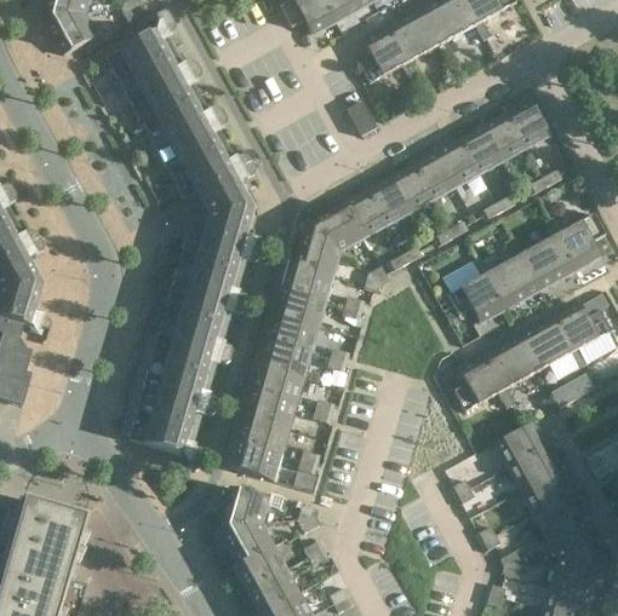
[(0,0),(0,287),(0,289),(0,288),(0,398),(12,402),(22,406),(24,406),(24,404),(27,397),(33,375),(27,373),(33,351),(27,350),(21,340),(26,324),(29,326),(33,332),(36,332),(34,338),(35,338),(35,339),(44,343),(45,341),(49,339),(52,324),(51,321),(41,317),(43,314),(41,311),(36,309),(43,291),(40,277),(32,260),(35,258),(36,255),(45,251),(44,251),(45,246),(38,232),(34,231),(26,235),(9,205),(17,200),(16,200),(17,196),(12,186),(9,185),(7,184),(0,188),(0,0)]
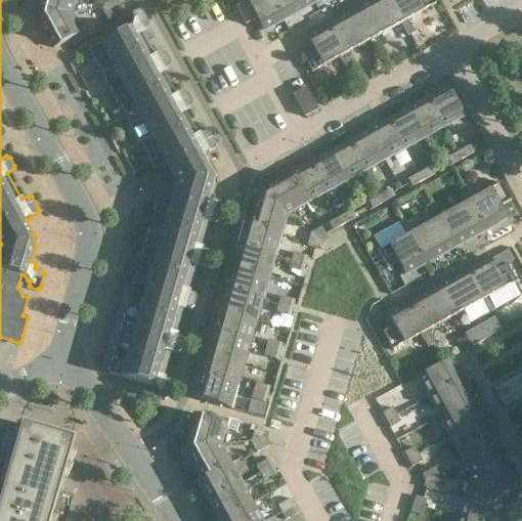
[(39,0),(37,8),(38,15),(73,10),(75,0),(39,0)]
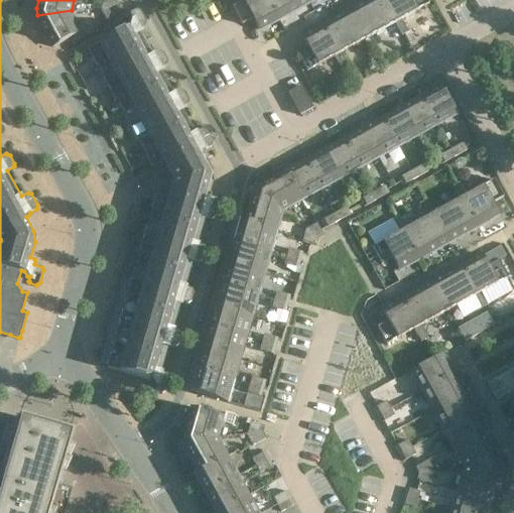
[(281,18),(271,0),(243,0),(234,5),(243,22),(254,17),(260,27),(268,23),(268,25),(281,18)]
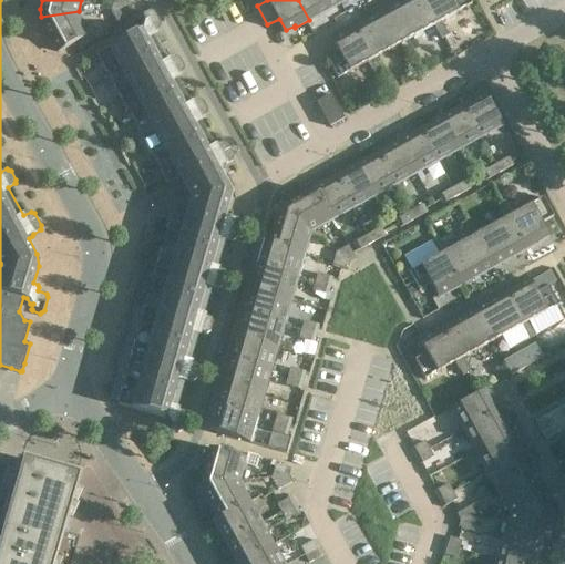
[(340,0),(298,0),(309,20),(322,12),(321,10),(340,0)]
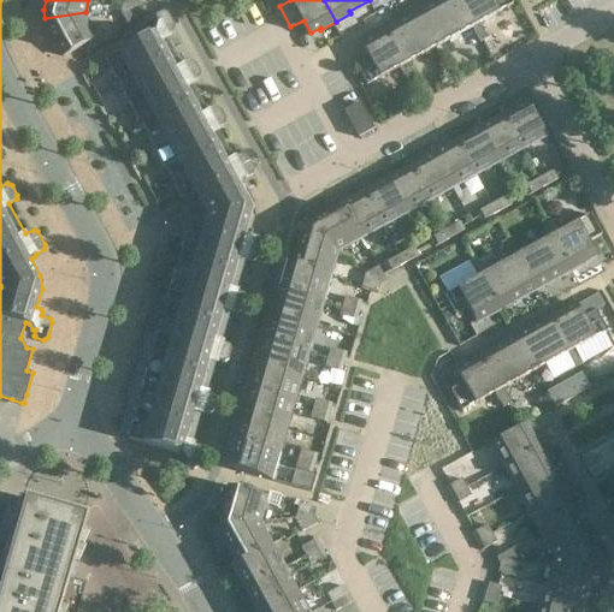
[(485,39),(464,0),(440,0),(423,9),(442,42),(473,25),(482,40),(485,39)]
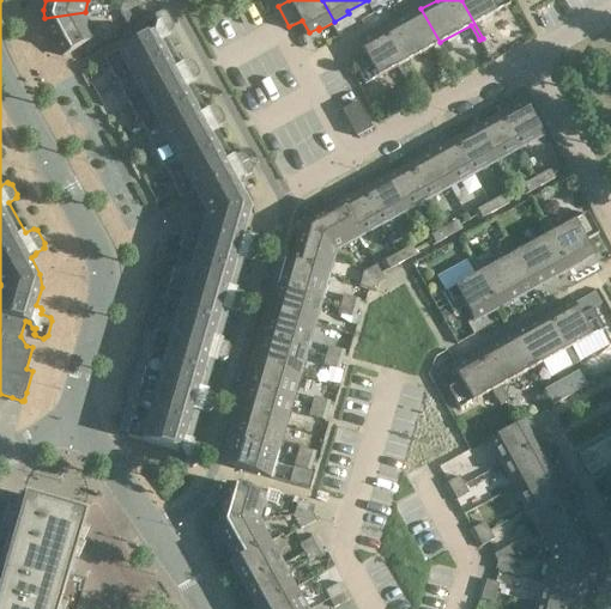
[(461,0),(483,38),(487,36),(479,20),(512,4),(509,0),(461,0)]
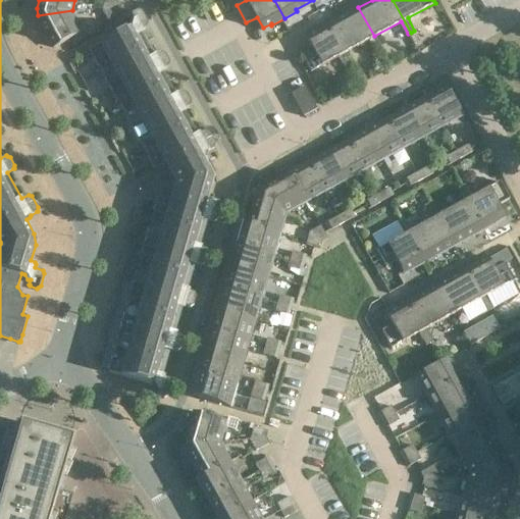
[(122,11),(118,5),(103,7),(109,18),(122,11)]
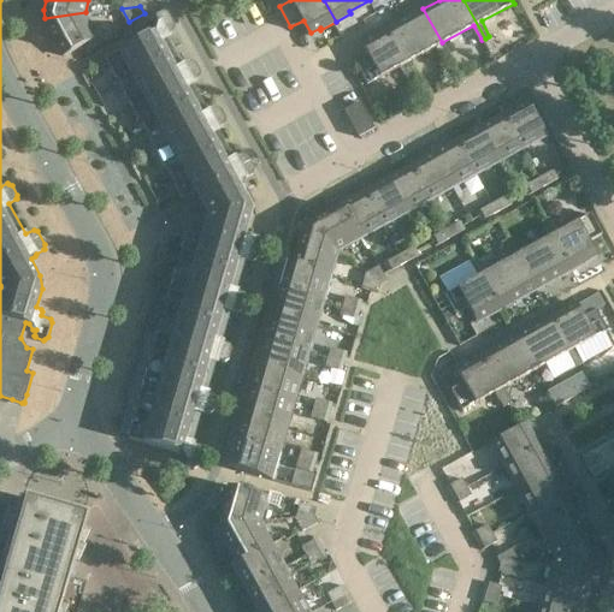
[(442,42),(423,9),(401,21),(400,19),(387,27),(413,77),(418,75),(409,60),(442,42)]
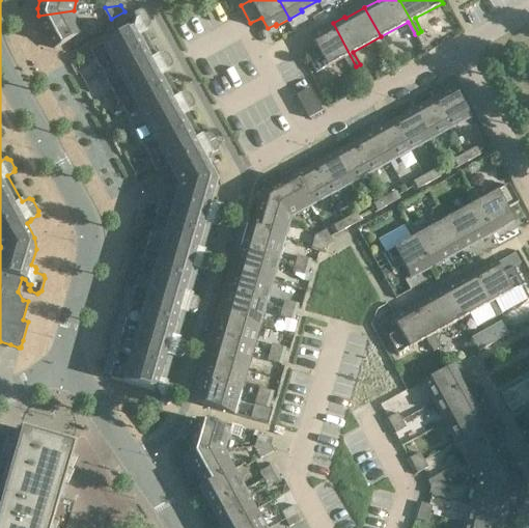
[(141,10),(141,9),(135,14),(137,19),(134,21),(133,27),(92,49),(160,171),(171,164),(182,183),(178,191),(173,189),(170,201),(162,199),(111,377),(135,383),(140,385),(163,390),(161,401),(168,404),(171,401),(175,389),(173,385),(165,383),(173,354),(182,356),(182,355),(185,354),(188,344),(186,341),(178,338),(187,310),(194,312),(194,311),(197,310),(200,301),(198,298),(198,297),(191,295),(199,266),(206,268),(206,267),(211,267),(213,257),(211,253),(211,252),(203,251),(212,222),(219,224),(219,223),(223,222),(226,210),(225,206),(217,204),(216,201),(212,200),(214,194),(217,184),(215,172),(207,158),(211,157),(212,154),(219,150),(219,149),(219,146),(213,135),(210,133),(202,136),(188,110),(195,106),(194,106),(195,103),(191,94),(188,93),(187,92),(181,96),(166,70),(172,66),(173,63),(169,55),(165,54),(165,53),(158,56),(143,30),(150,27),(150,26),(151,23),(145,11),(141,10)]
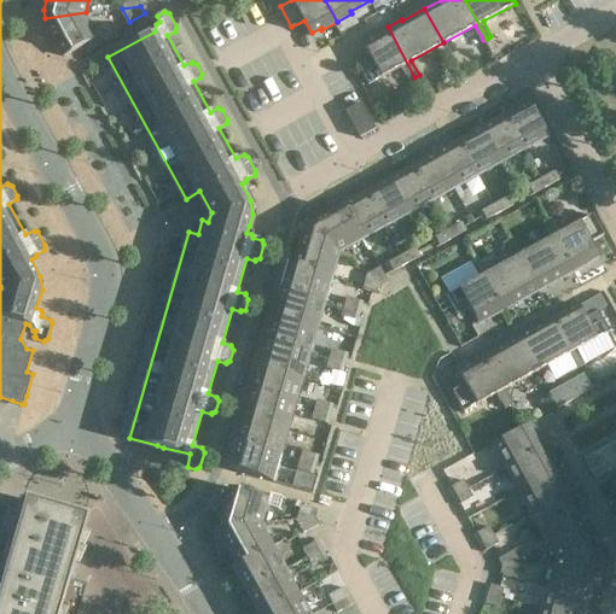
[(99,35),(86,12),(45,18),(45,23),(63,56),(99,35)]
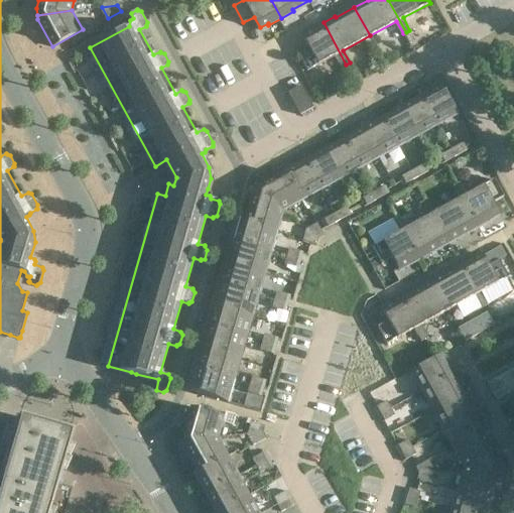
[(346,65),(324,22),(302,33),(309,46),(299,52),(308,70),(336,54),(343,67),(346,65)]
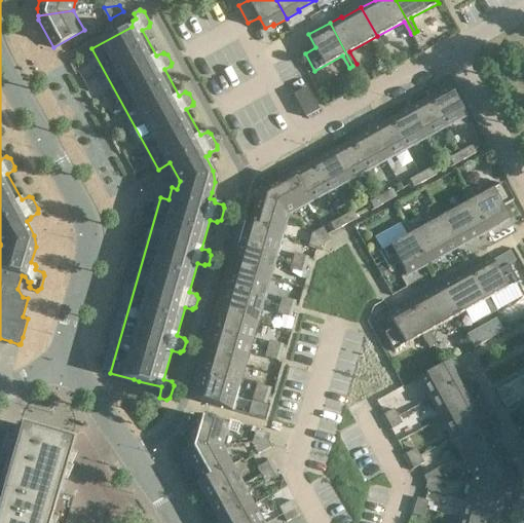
[(366,69),(358,74),(363,83),(371,79),(366,69)]
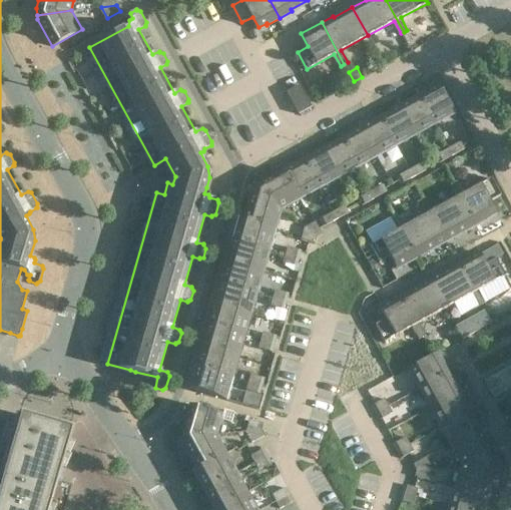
[(457,111),(440,82),(420,93),(436,122),(457,111)]
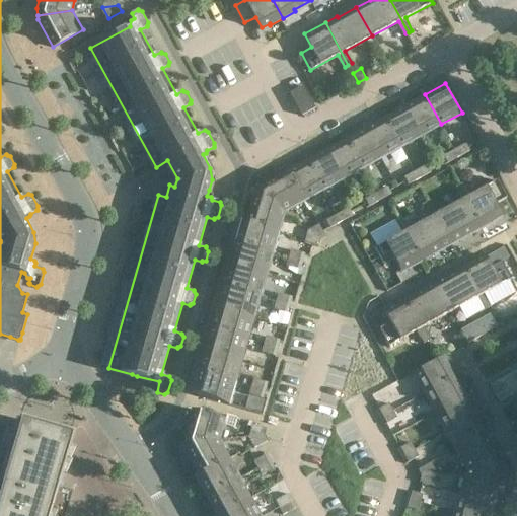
[(304,84),(293,90),(291,91),(303,114),(316,106),(304,84)]
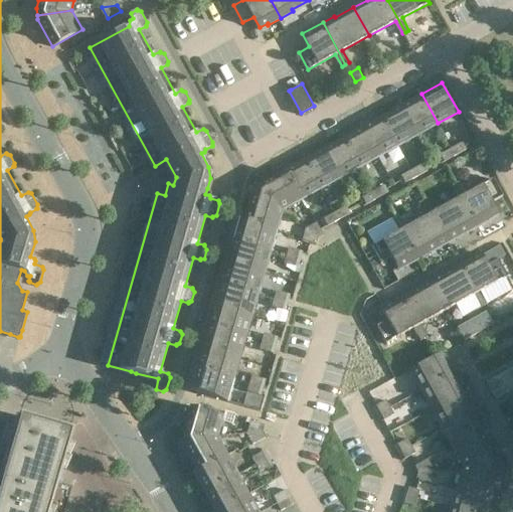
[(438,123),(421,94),(402,105),(418,134),(438,123)]
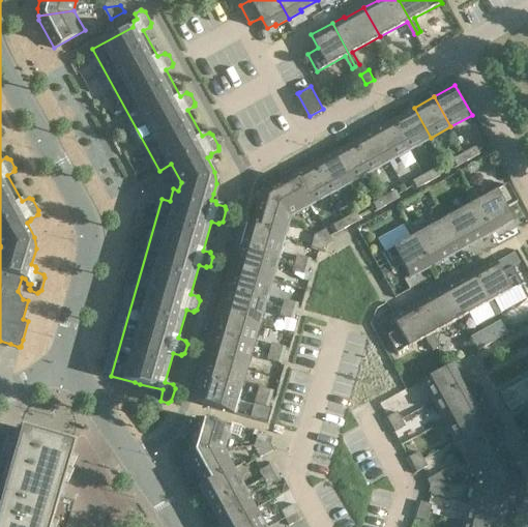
[(431,138),(414,108),(394,118),(411,149),(431,138)]
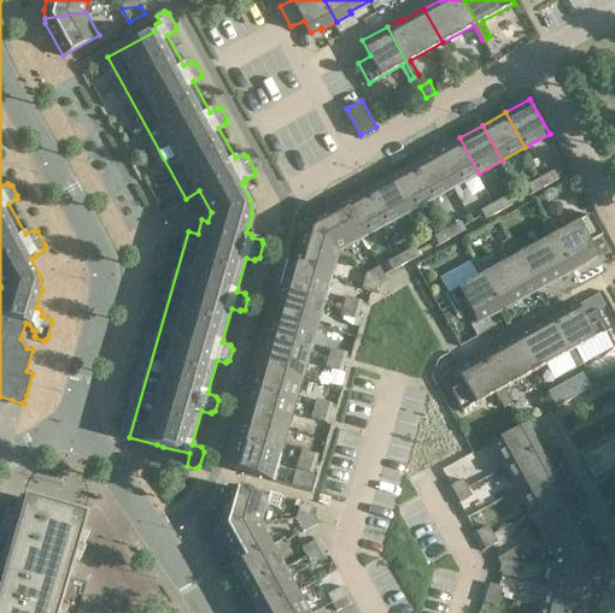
[(479,174),(460,137),(435,151),(455,187),(479,174)]
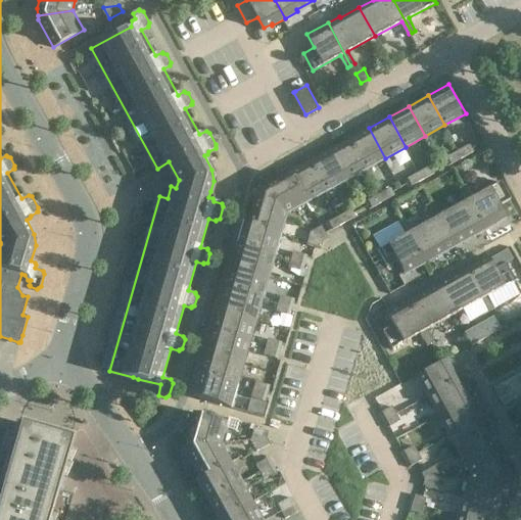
[(385,158),(369,128),(349,139),(366,169),(385,158)]
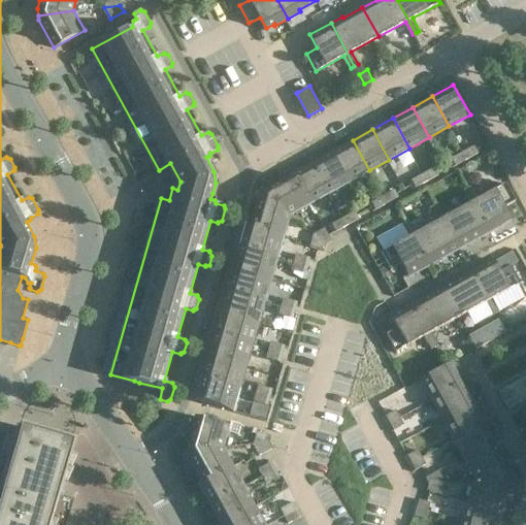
[(369,170),(353,140),(332,151),(350,182),(369,170)]
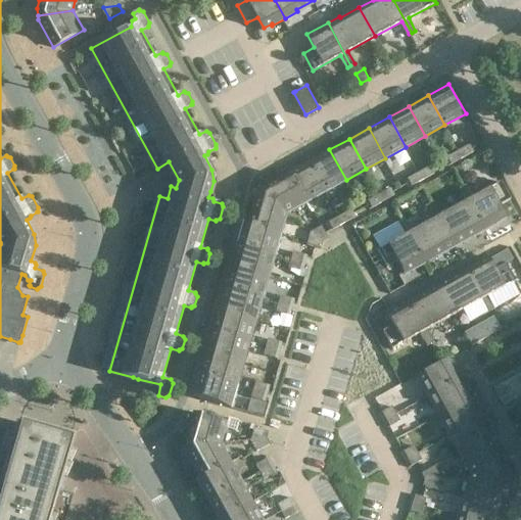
[(471,143),(458,150),(462,157),(475,150),(473,146),(471,143)]
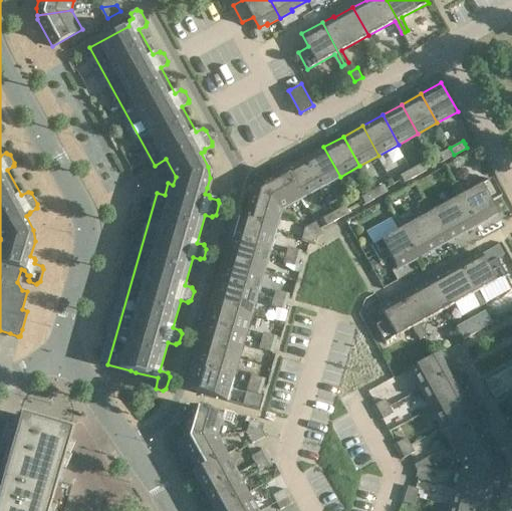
[(340,177),(323,147),(304,158),(321,187),(340,177)]
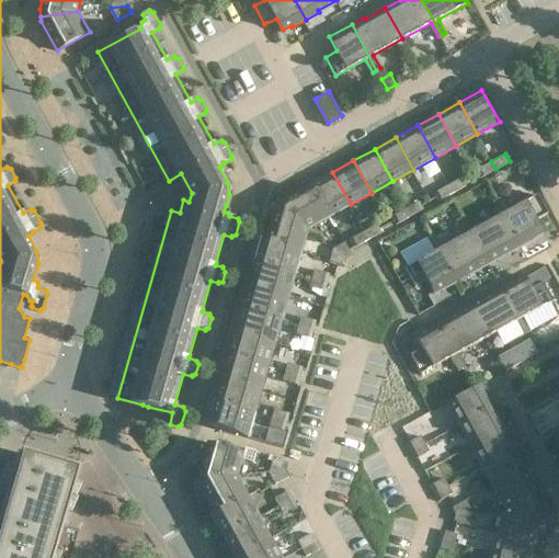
[(495,169),(491,161),(478,168),(482,177),(495,169)]
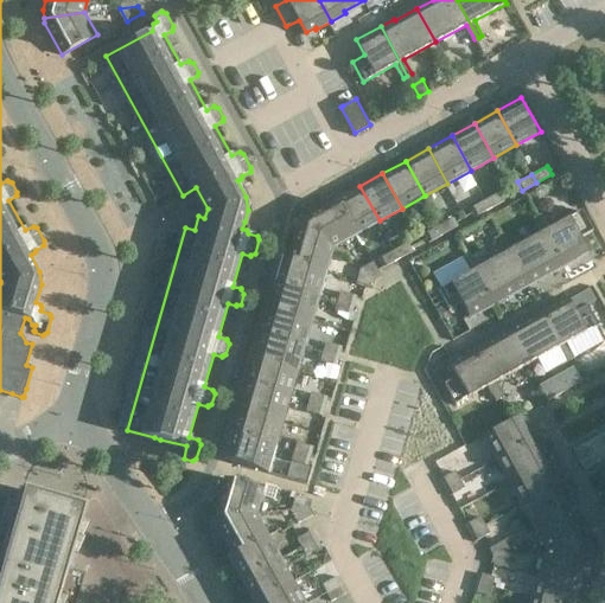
[(380,220),(360,186),(345,193),(346,196),(337,201),(355,235),(380,220)]
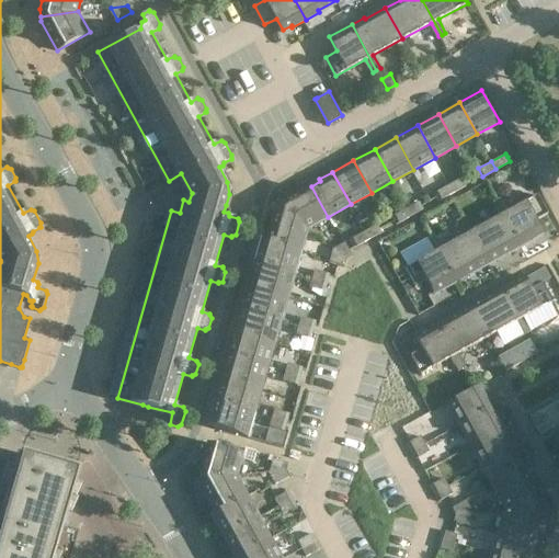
[(463,177),(449,184),(454,192),(467,184),(463,177)]
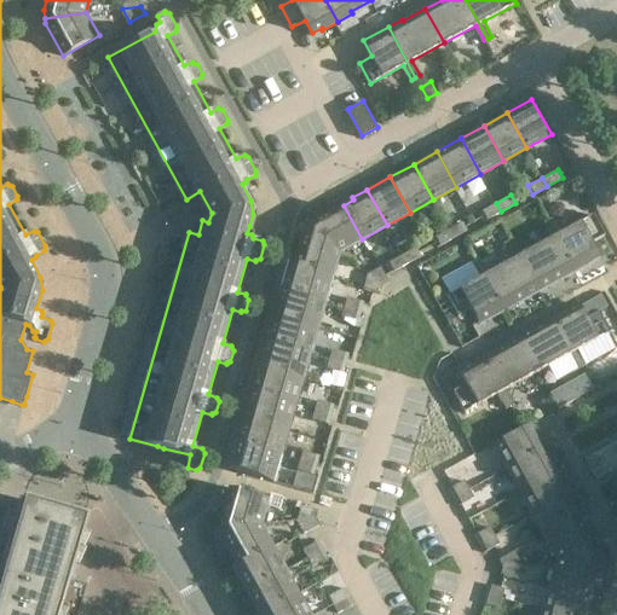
[(501,212),(496,203),(480,212),(485,220),(501,212)]
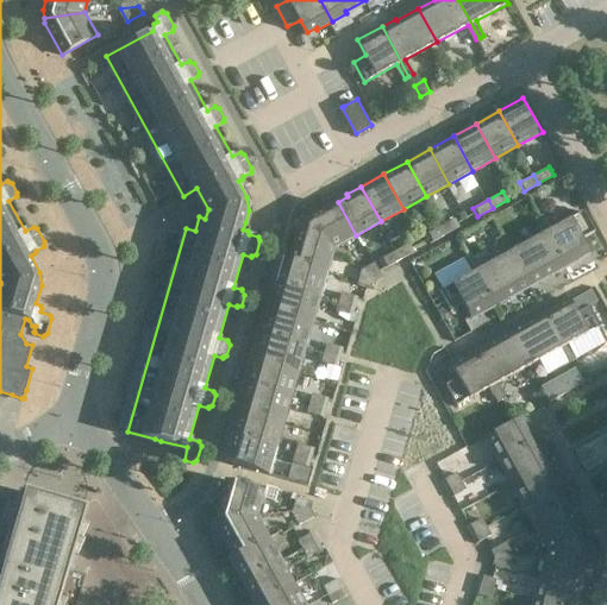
[(356,235),(338,202),(327,207),(327,206),(307,216),(304,221),(336,246),(356,235)]
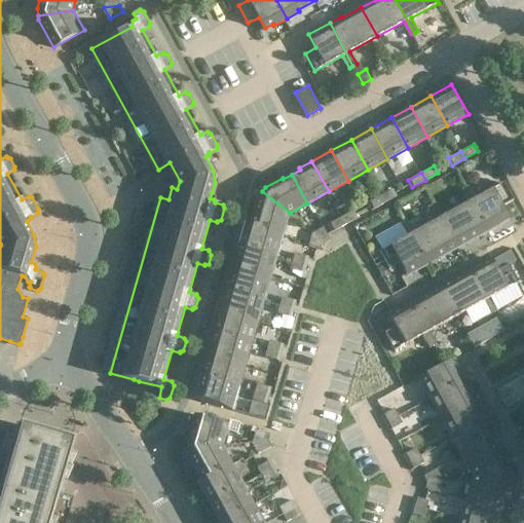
[(470,184),(466,186),(490,229),(502,222),(501,221),(511,216),(504,204),(515,199),(506,181),(477,196),(470,184)]
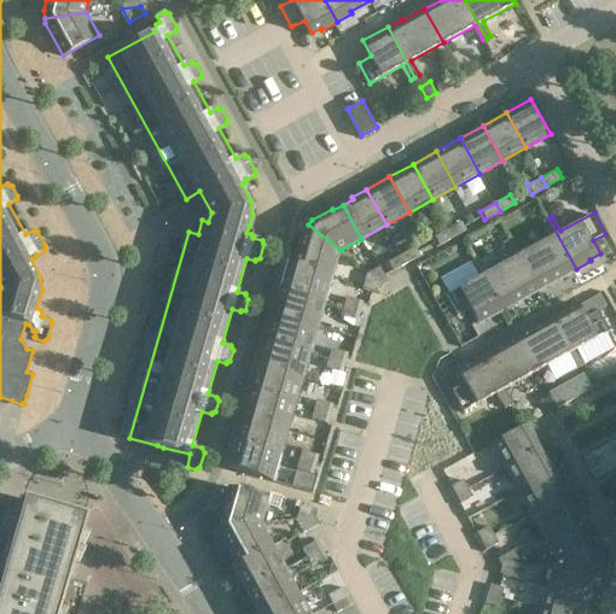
[(576,269),(548,218),(544,221),(552,235),(521,252),(540,287),(561,275),(562,278),(576,269)]
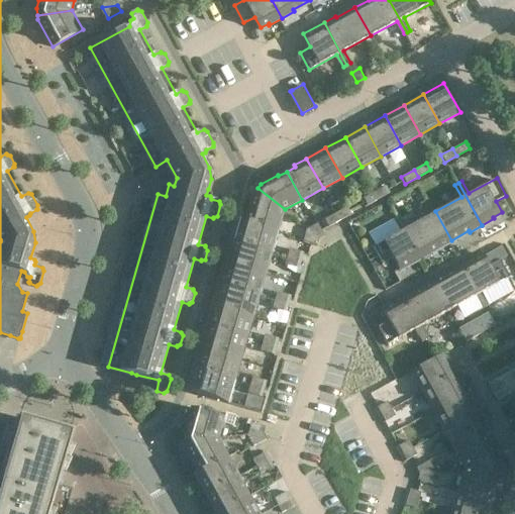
[(387,184),(377,190),(375,191),(379,198),(391,191),(387,184)]
